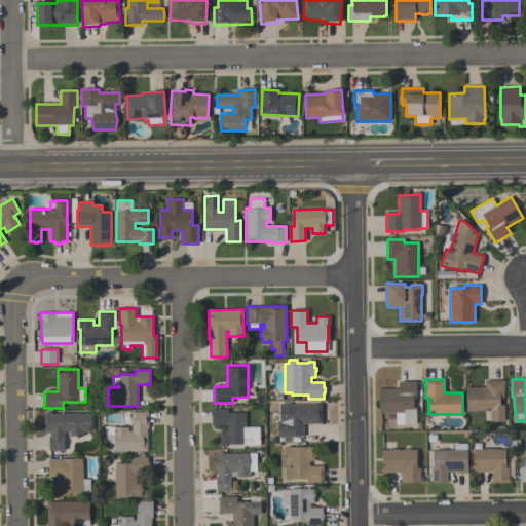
[(485,380),(504,380),(504,386),(503,386),(503,399),(500,399),(500,405),(504,405),(504,421),(491,421),(491,420),(485,420),(485,411),(466,411),(466,387),(485,387),(485,380)]
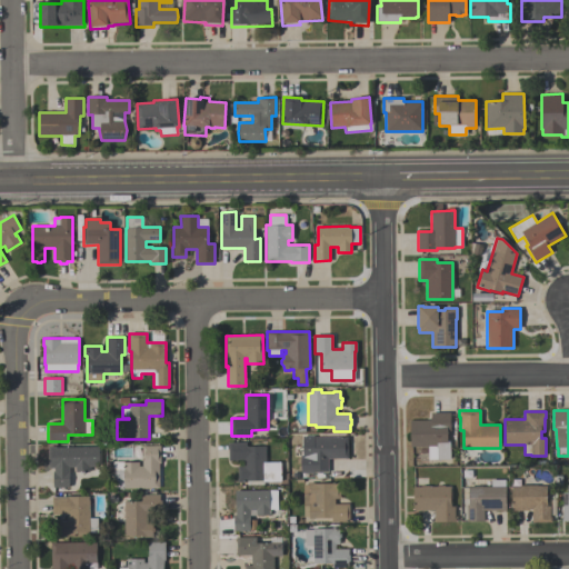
[(431,420),(431,412),(450,412),(450,431),(448,431),(448,441),(449,442),(449,459),(428,459),(428,447),(410,447),(410,420),(431,420)]
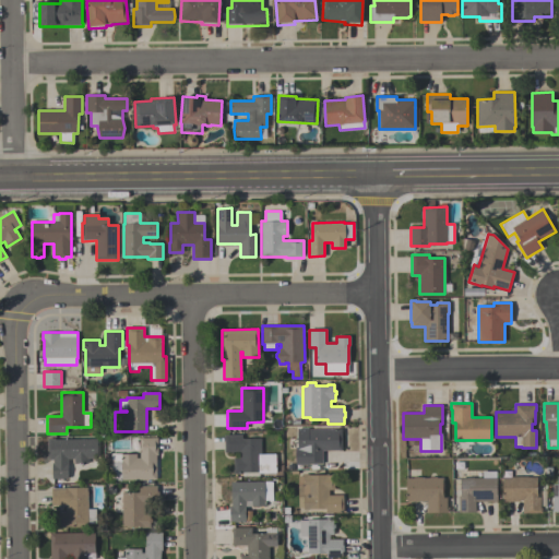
[(342,429),(342,450),(322,450),(322,464),(295,464),(295,448),(297,448),(297,428),(308,428),(308,429),(342,429)]
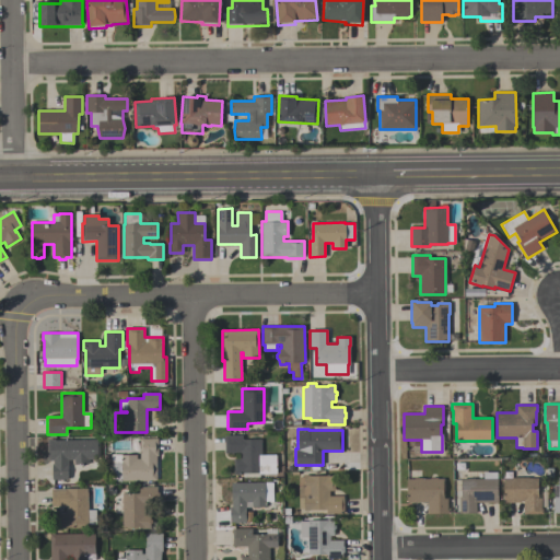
[(234,475),(233,458),(236,458),(236,453),(225,453),(224,436),(242,435),(242,440),(261,440),(261,455),(276,455),(276,474),(258,474),(243,474),(243,475),(234,475)]
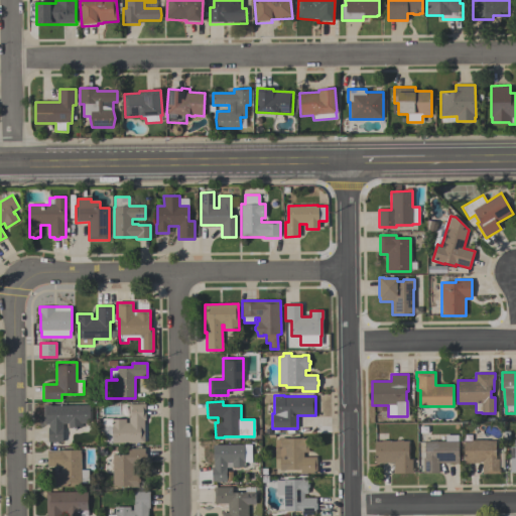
[(144,442),(112,442),(112,441),(104,441),(104,426),(103,426),(103,419),(126,419),(126,423),(129,423),(129,404),(145,404),(146,420),(144,420),(144,442)]
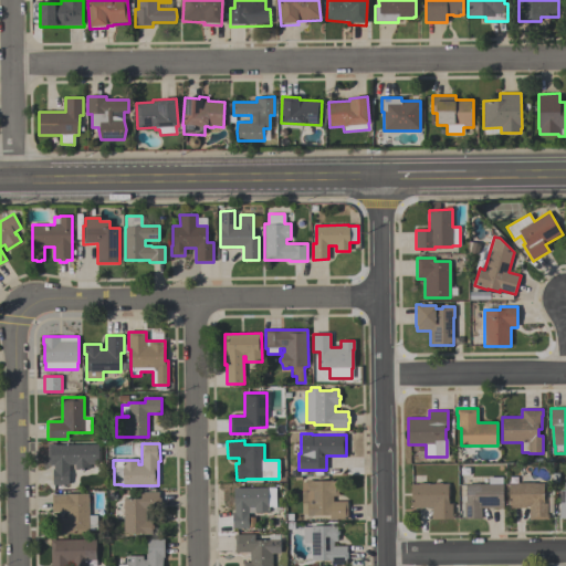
[(53,485),(53,465),(48,467),(48,444),(55,444),(55,446),(98,444),(98,464),(88,464),(88,470),(75,470),(75,464),(69,465),(69,485),(53,485)]
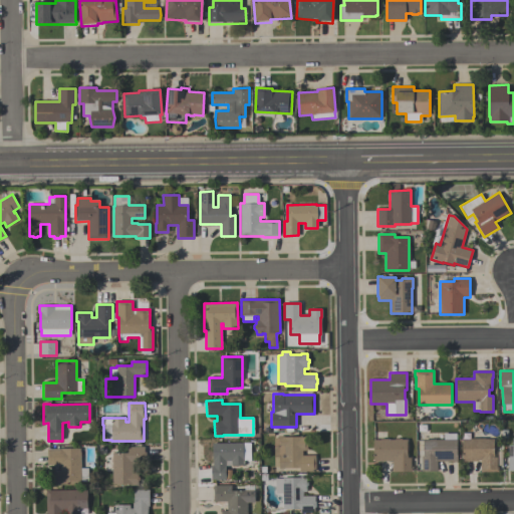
[(456,433),(456,439),(457,439),(457,461),(437,461),(437,471),(422,471),(422,456),(424,456),(424,440),(429,440),(429,439),(435,439),(435,440),(444,440),(444,433),(456,433)]
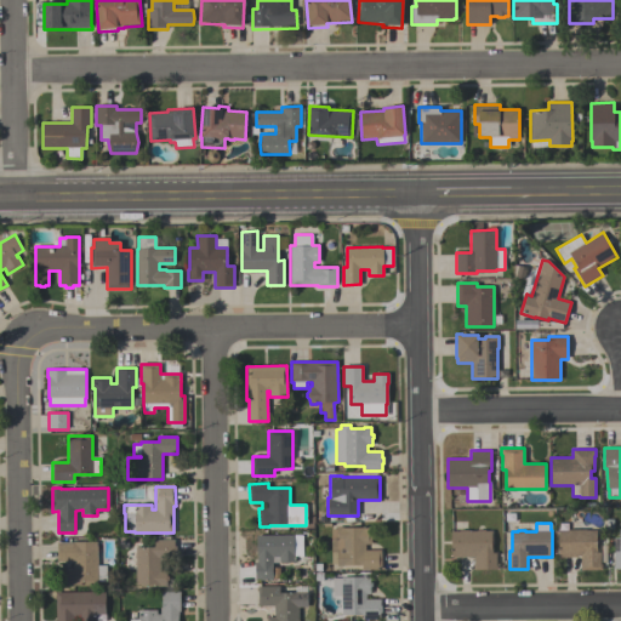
[(330,529),(336,529),(336,527),(343,527),(343,528),(362,528),(362,525),(371,525),(371,545),(365,545),(365,551),(381,551),(381,570),(362,570),(362,565),(342,565),(342,567),(336,567),(336,564),(330,564),(330,529)]
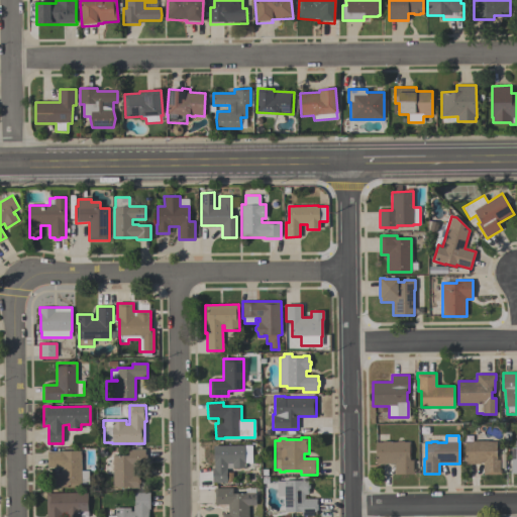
[(496,441),(496,459),(500,459),(500,470),(501,470),(501,475),(483,475),(483,462),(481,462),(481,464),(464,464),(464,442),(473,441),(488,440),(488,441),(496,441)]
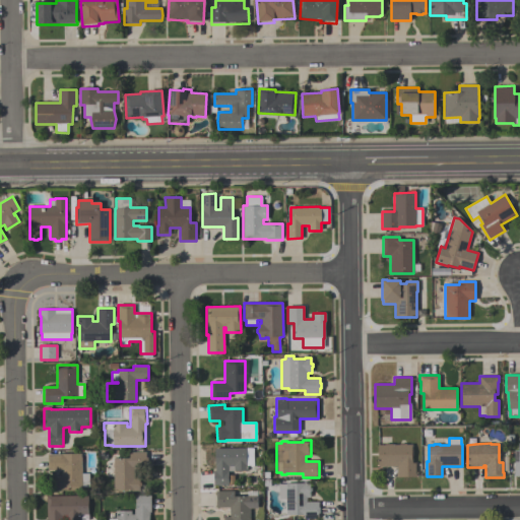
[(378,446),(384,446),(384,444),(392,444),(392,445),(399,445),(399,444),(405,444),(405,445),(411,445),(411,463),(415,463),(415,474),(416,474),(416,477),(397,477),(397,466),(378,466),(378,446)]
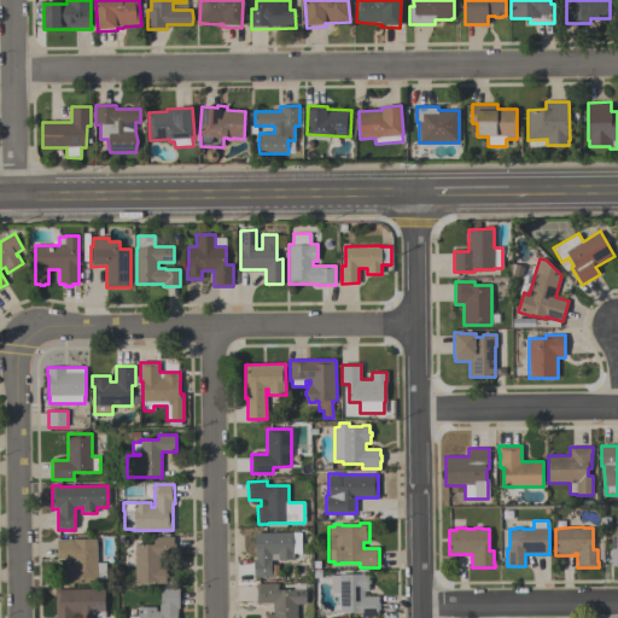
[(301,532),(301,554),(292,554),(292,559),(278,560),(278,554),(270,554),(272,576),(254,577),(254,560),(256,560),(255,532),(301,532)]
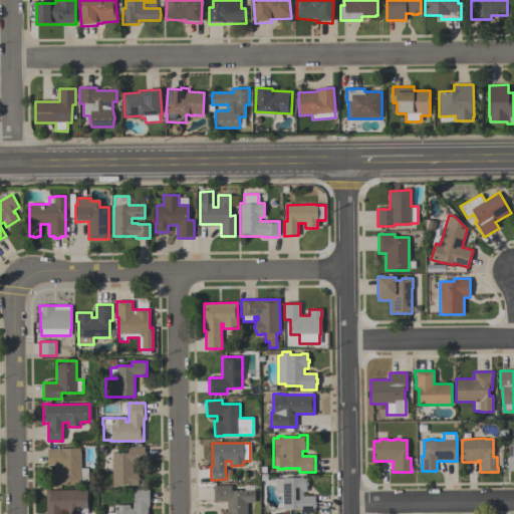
[(138,485),(130,486),(130,484),(112,484),(112,453),(127,453),(127,447),(145,447),(145,452),(146,452),(146,459),(145,459),(145,465),(133,465),(133,472),(138,472),(138,477),(140,477),(140,481),(138,481),(138,485)]
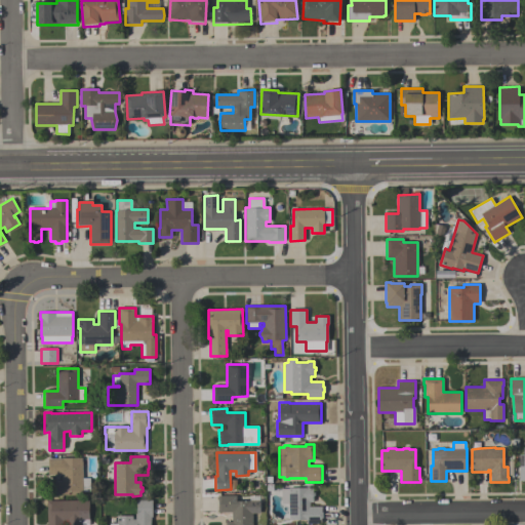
[(54,495),(54,481),(62,481),(62,475),(48,475),(48,458),(82,458),(82,478),(89,478),(89,492),(82,492),(82,495),(54,495)]
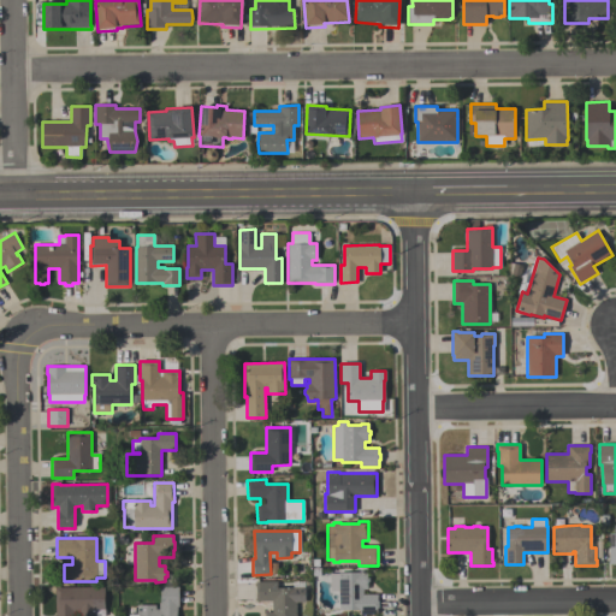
[(338,610),(338,592),(326,592),(326,574),(338,574),(338,573),(367,573),(367,578),(368,578),(368,584),(367,584),(367,590),(363,590),(363,594),(377,594),(377,600),(379,600),(379,608),(377,608),(377,615),(360,615),(360,610),(338,610)]
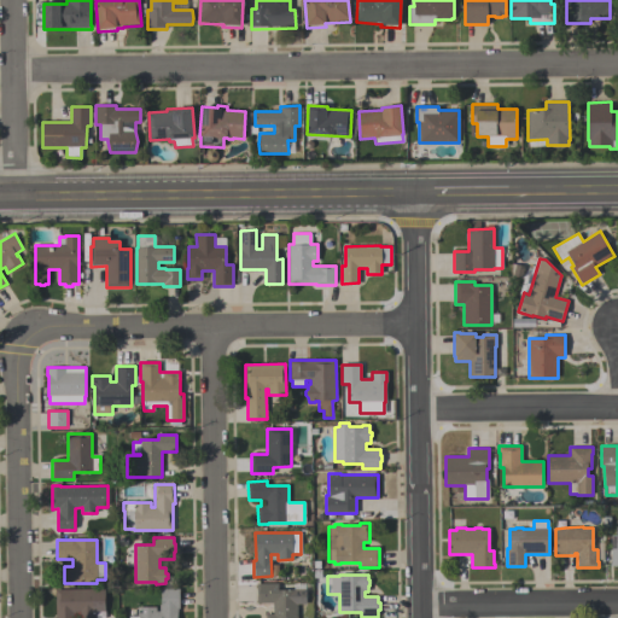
[(297,605),(297,617),(264,617),(264,614),(273,614),(273,604),(256,604),(256,584),(278,583),(278,590),(305,589),(305,605),(297,605)]
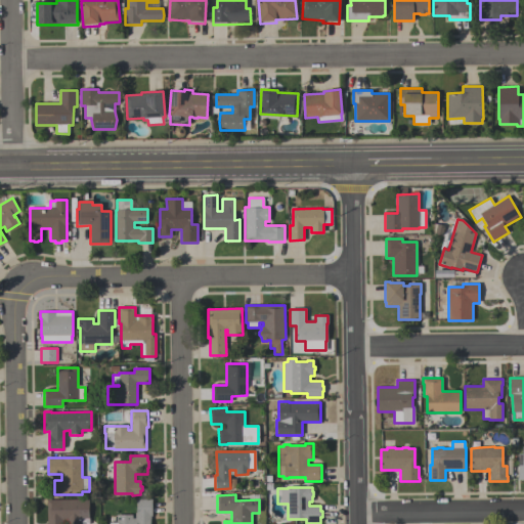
[(89,499),(89,519),(81,519),(81,523),(66,523),(66,520),(62,520),(62,523),(47,523),(47,500),(89,499)]
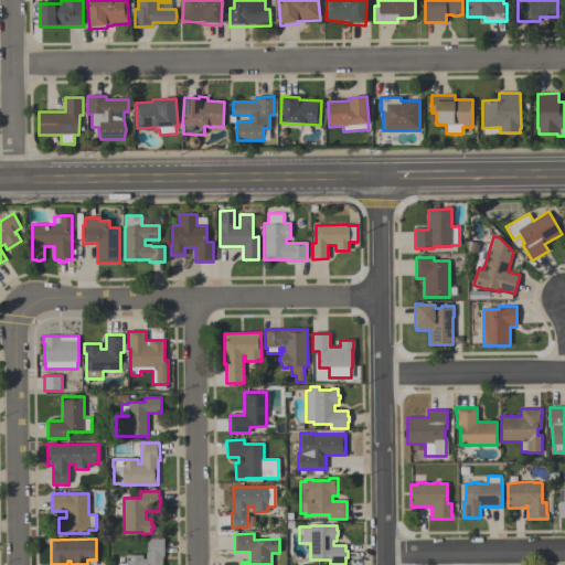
[(164,539),(164,557),(162,557),(162,564),(118,564),(126,564),(126,555),(142,555),(142,560),(146,560),(146,553),(147,553),(147,539),(164,539)]
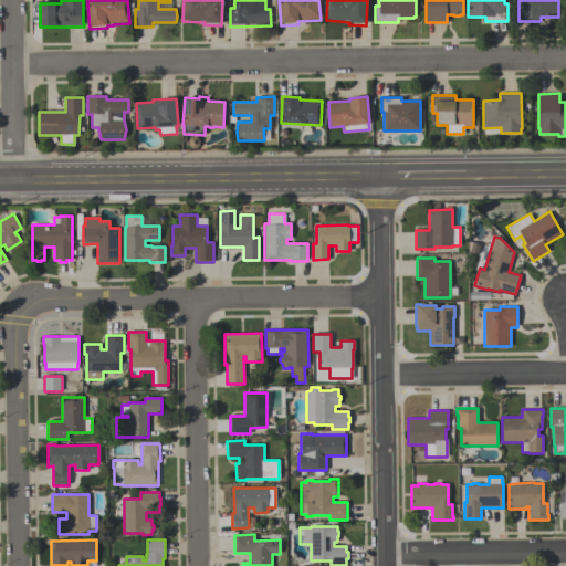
All buildings are outlined.
